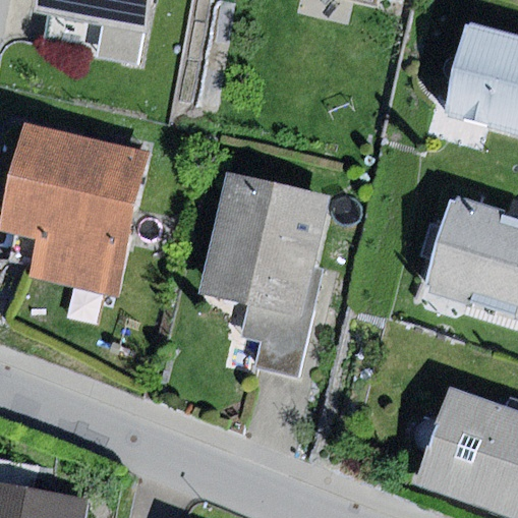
[(40,0),(39,5),(48,7),(145,25),(149,0),(40,0)]
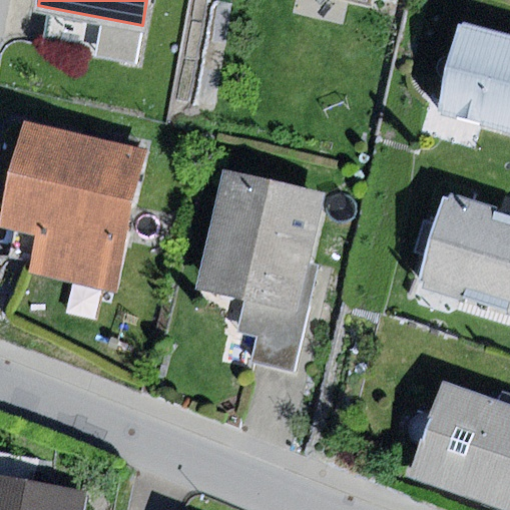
[(142,25),(47,7),(40,41),(136,59),(142,25)]
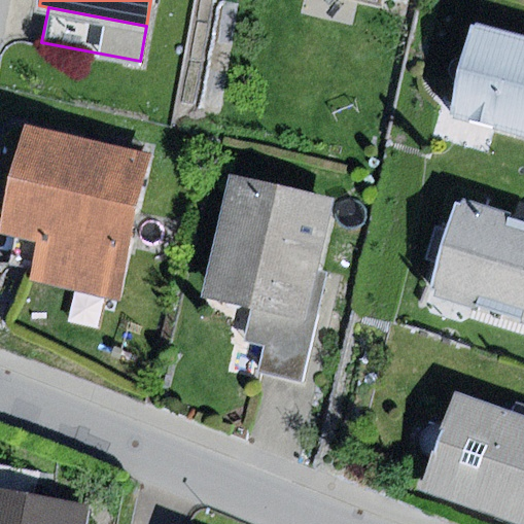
[(523,34),(469,22),(447,113),(523,132),(523,34)]
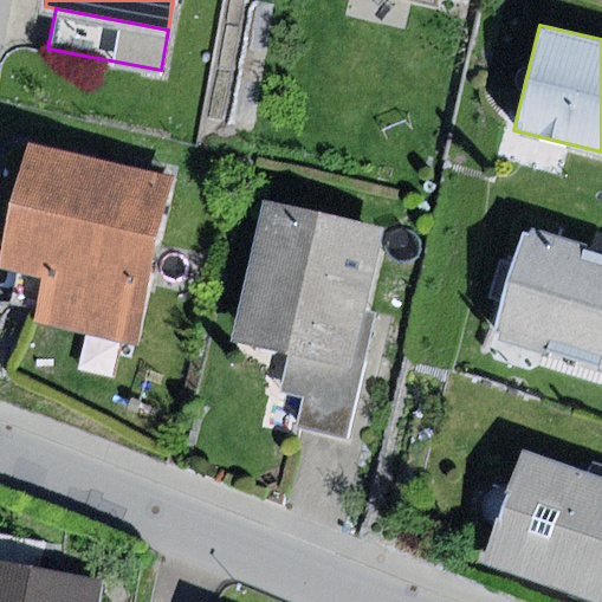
[(172,175),(26,143),(0,261),(43,271),(32,319),(135,342),(172,175)]
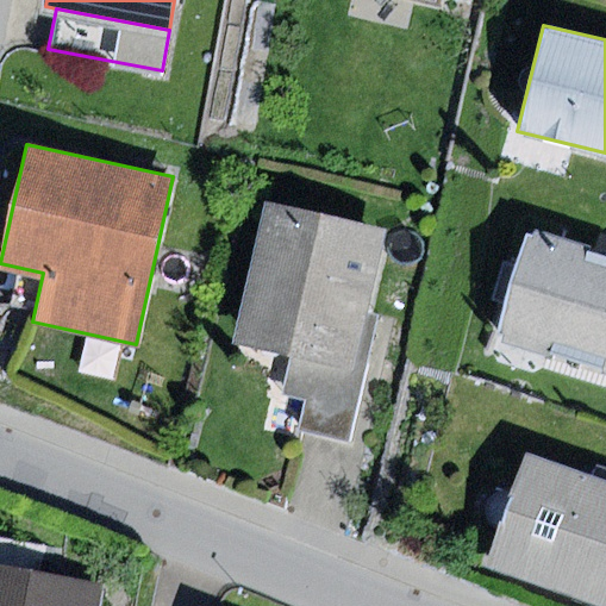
[(385,230),(263,201),(231,338),(291,353),(353,367),(385,230)]
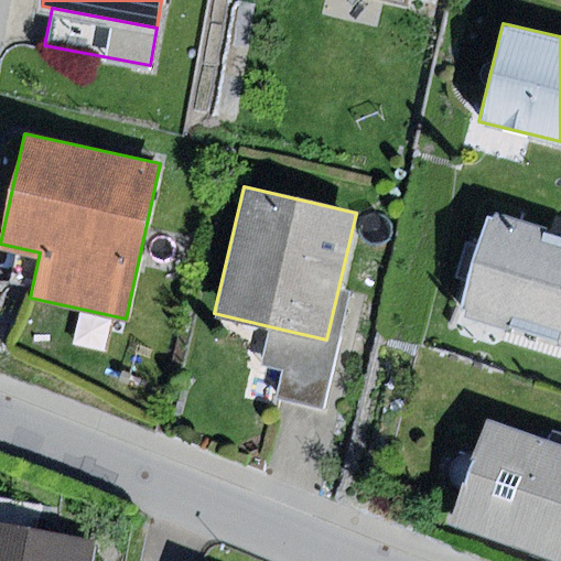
[(560,234),(491,214),(461,313),(560,342),(560,234)]
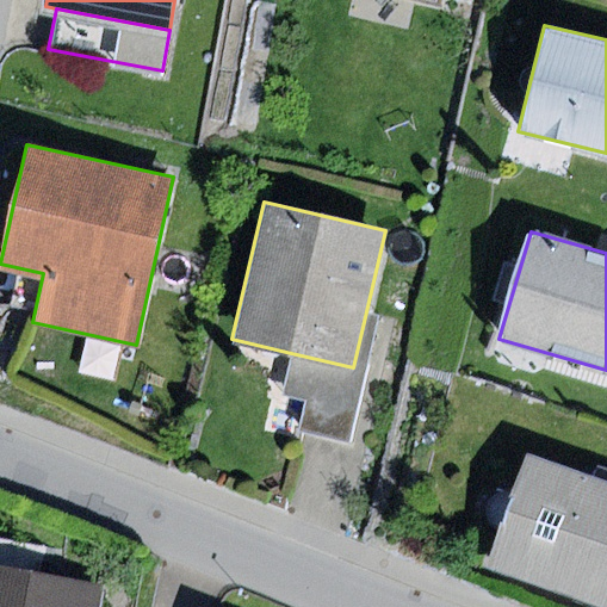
[(353,367),(291,353),(283,392),(303,396),(296,432),(348,443),(363,369),(353,367)]
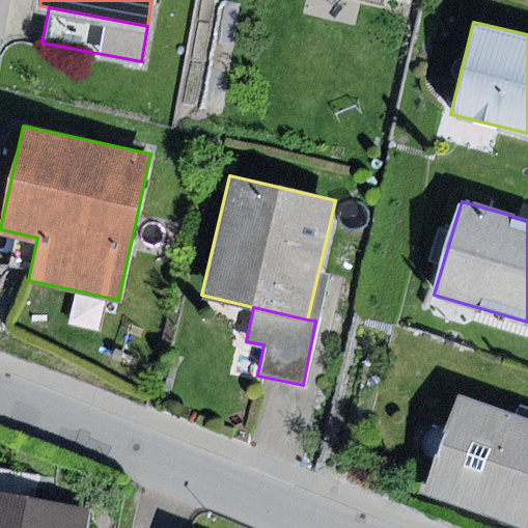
[(512,412),(457,393),(424,492),(527,526),(527,406),(517,403),(512,412)]
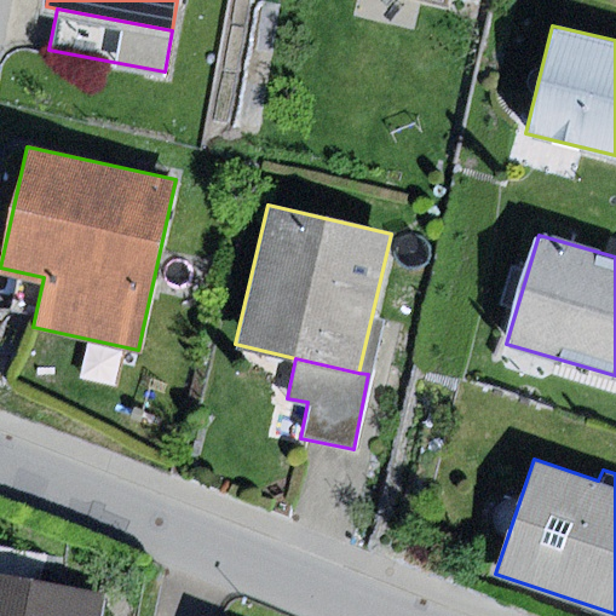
[(95,615),(99,594),(0,575),(0,615),(95,615)]
